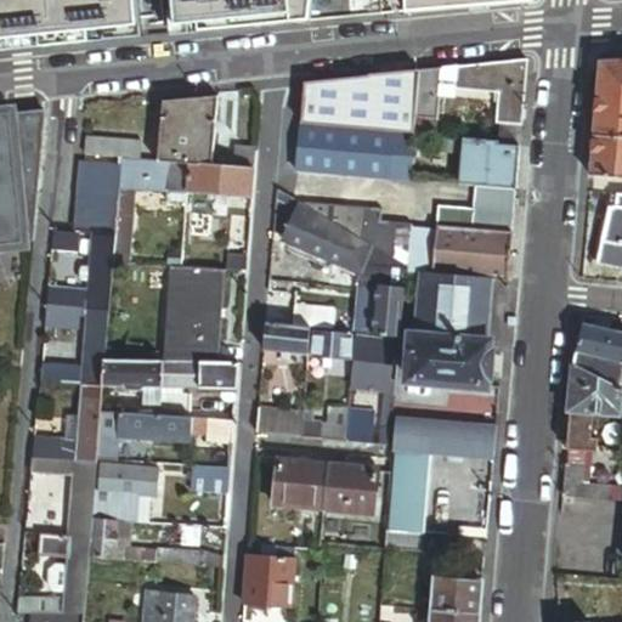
[(0,0),(0,38),(103,28),(105,40),(143,38),(140,0),(0,0)]
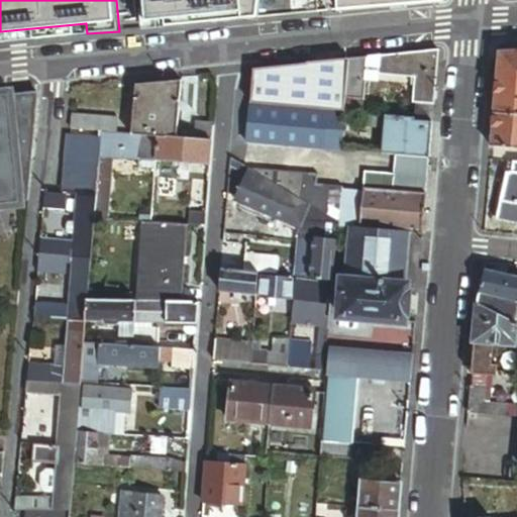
[(143,0),(146,21),(165,20),(166,26),(257,16),(259,0),(143,0)]
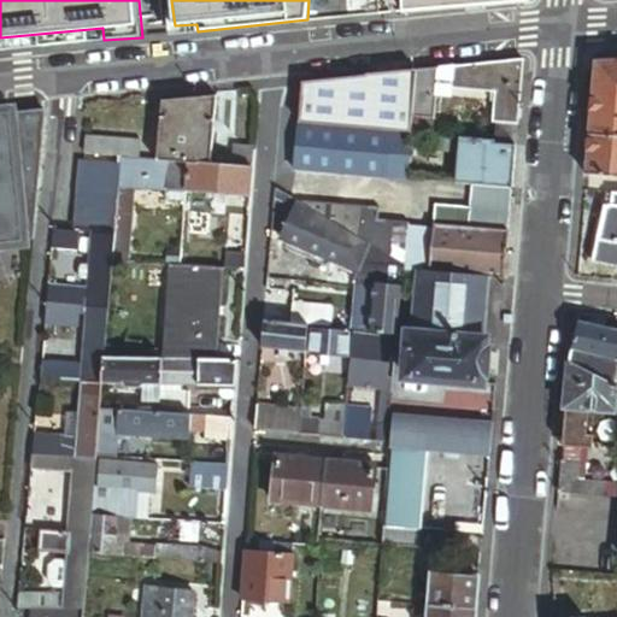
[(309,0),(307,19),(376,13),(376,0),(309,0)]
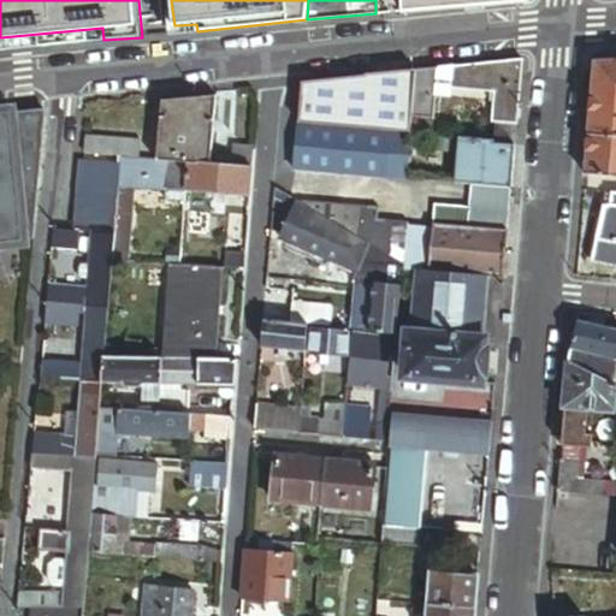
[(425,0),(400,0),(398,11),(425,10),(425,0)]
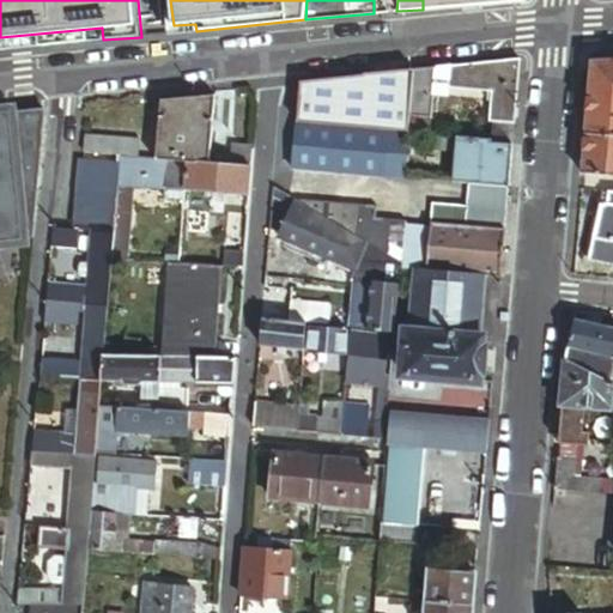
[(612,61),(593,62),(587,135),(612,137),(612,61)]
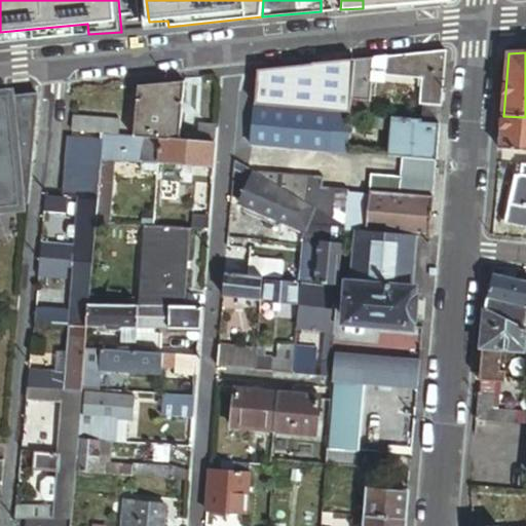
[(424,105),(440,106),(444,53),(385,60),(383,76),(421,80),(419,105),(424,105)]
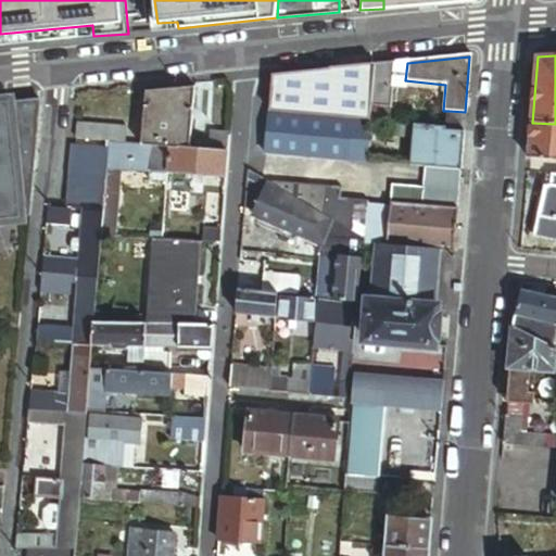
[(405,80),(407,63),(394,64),(392,84),(405,85),(405,80)]
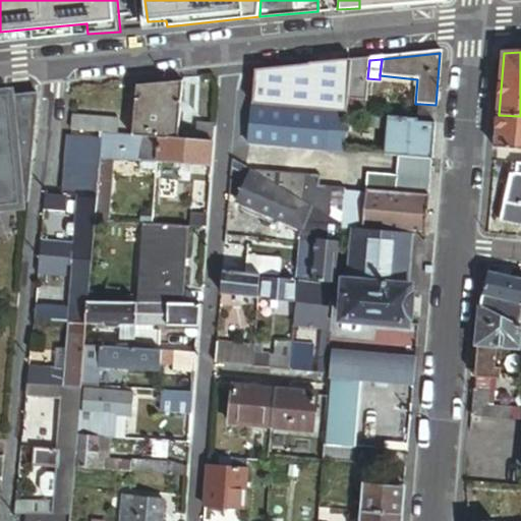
[(311,63),(306,110),(330,111),(345,113),(347,113),(349,99),(352,61),(352,60),(311,63)]
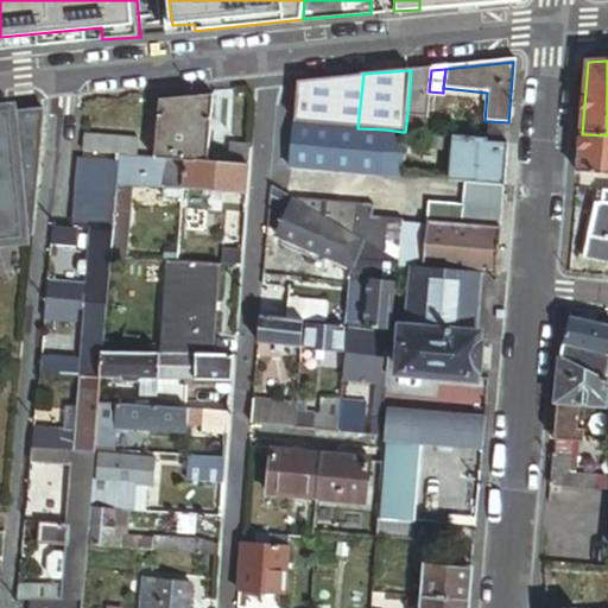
[(431,70),(411,71),(407,115),(426,116),(429,92),(431,70)]
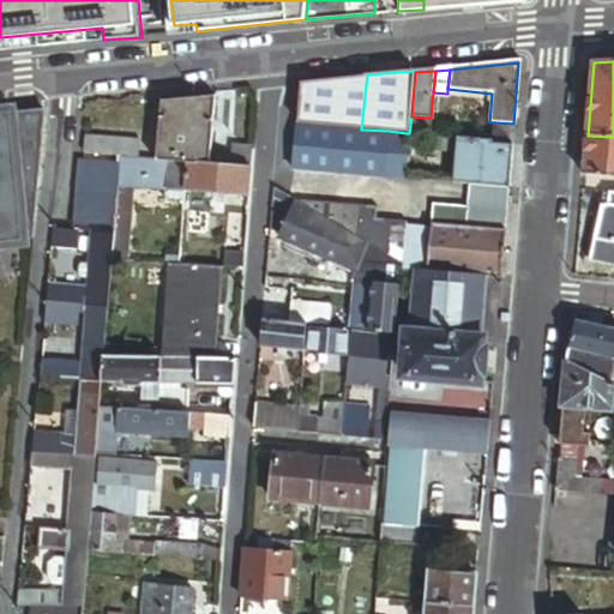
[(300,80),(296,124),(298,124),(343,127),(361,130),(367,74),(300,80)]
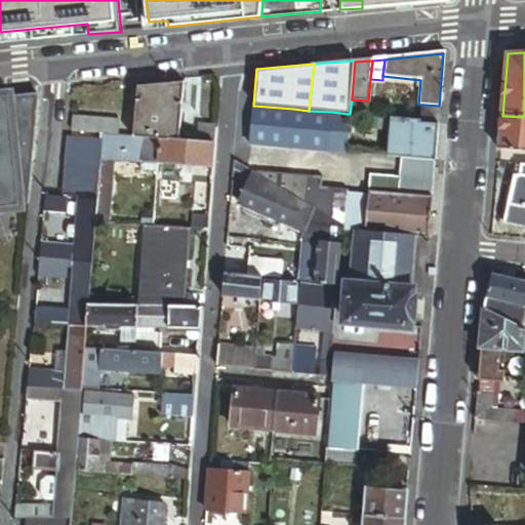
[(134,136),(142,137),(160,138),(179,140),(185,82),(138,86),(134,136)]
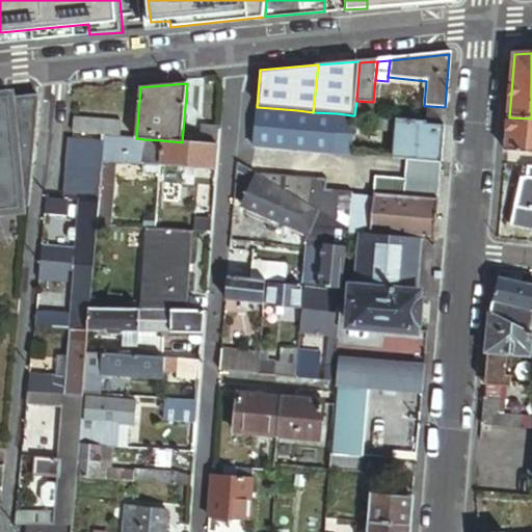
[(0,98),(0,210),(22,209),(28,207),(38,94),(0,98)]
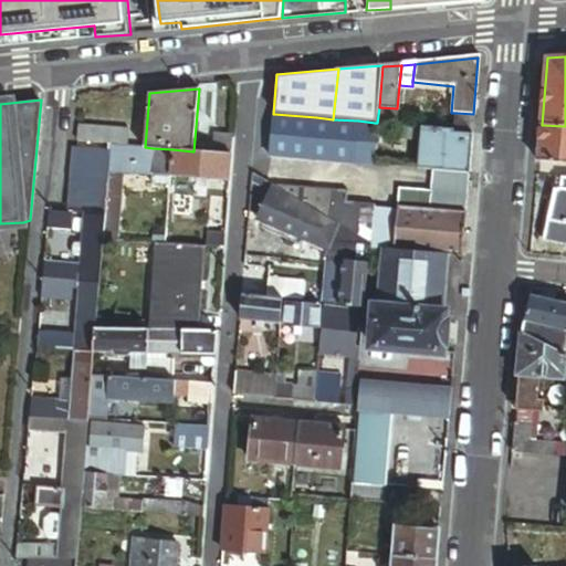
[(473,134),(474,115),(473,114),(457,113),(456,123),(454,129),(454,132),(472,134),(473,134)]
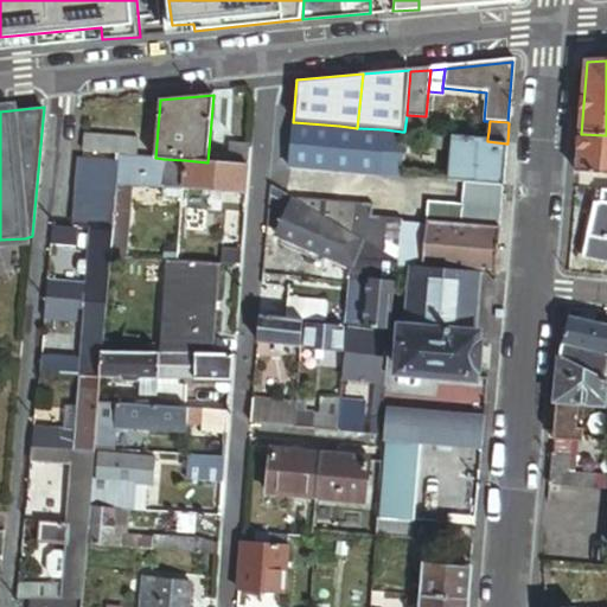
[(339,126),(294,122),(291,168),(336,172),(339,126)]
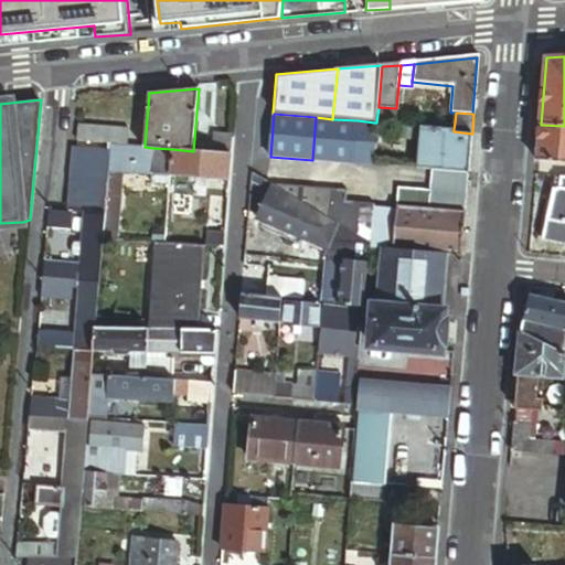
[(332,119),(316,117),(312,160),(354,164),(354,162),(358,120),(332,119)]
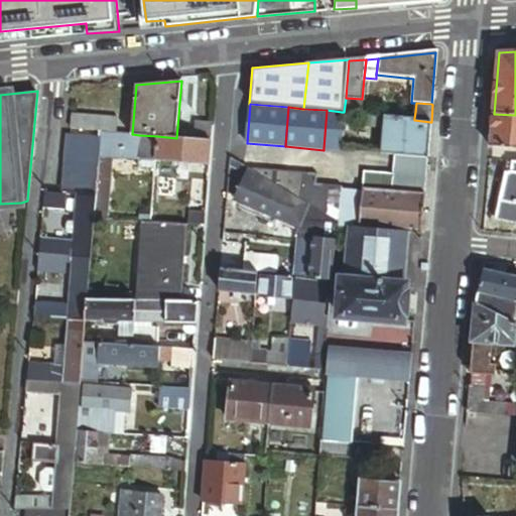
[(342,112),(327,110),(324,148),(339,149),(342,112)]
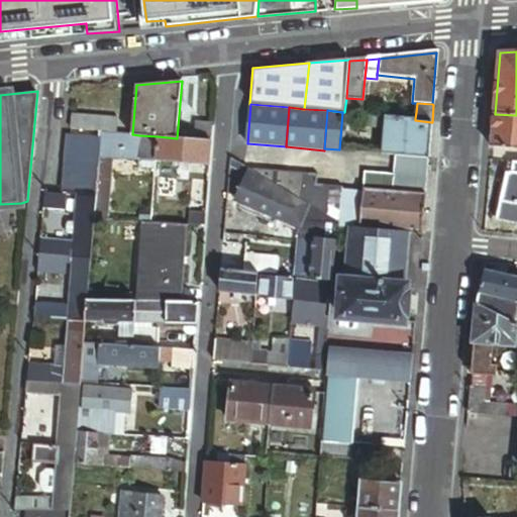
[(516,115),(495,114),(492,147),(516,149),(516,115)]
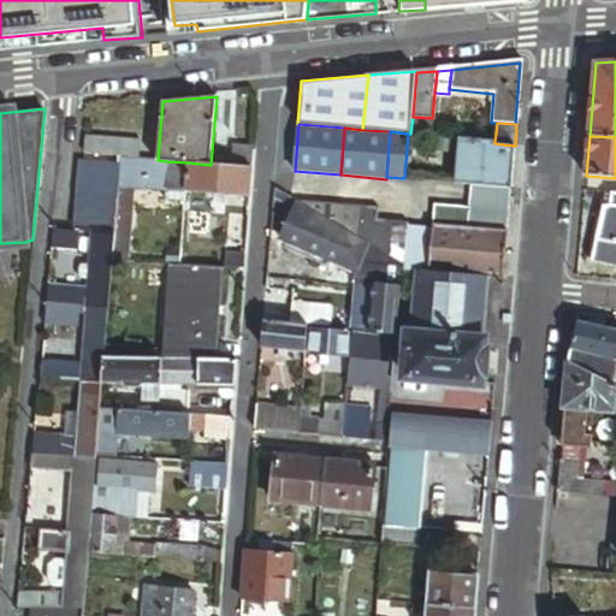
[(86,137),(86,153),(138,158),(140,141),(86,137)]
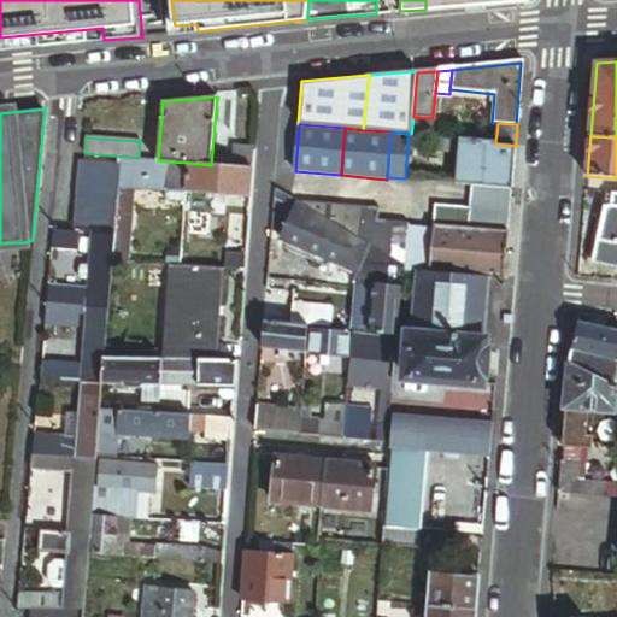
[(495,144),(495,141),(487,141),(463,139),(458,183),(511,187),(515,146),(495,144)]
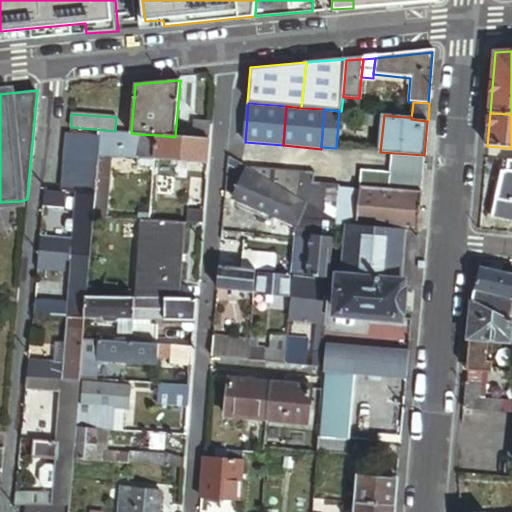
[(209,139),(210,127),(193,126),(191,138),(209,139)]
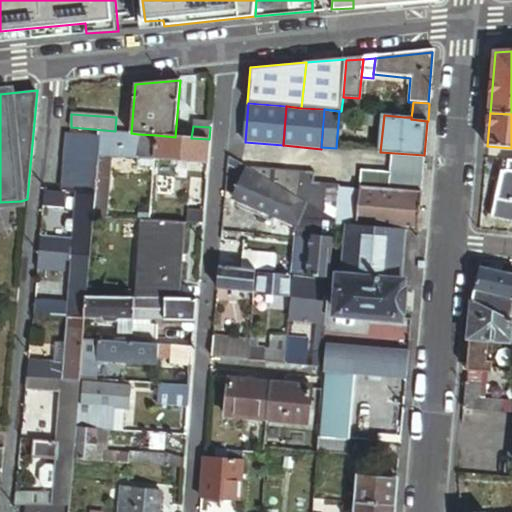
[(131,133),(98,131),(97,137),(99,137),(98,153),(110,154),(137,156),(138,134),(131,133)]
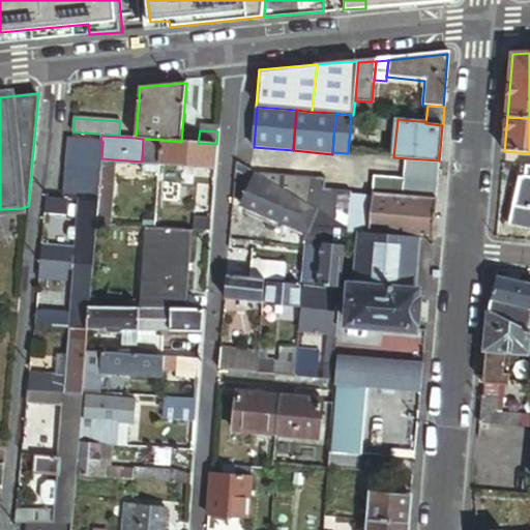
[(62,139),(60,165),(98,168),(99,158),(100,142),(62,139)]
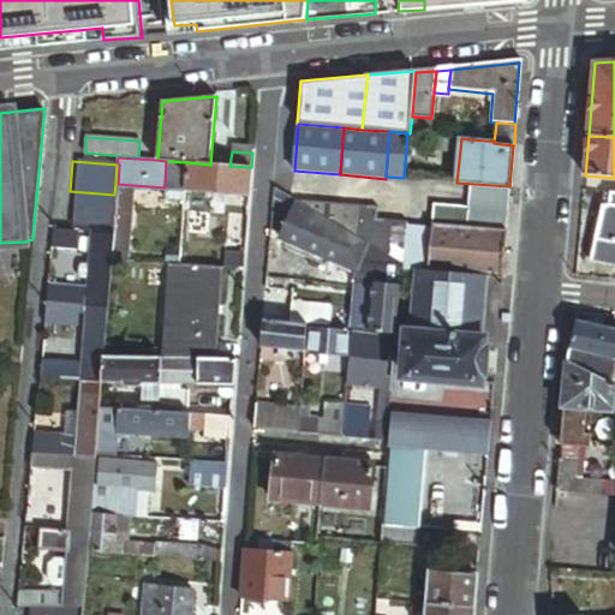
[(187,162),(166,161),(165,187),(185,189),(187,162)]
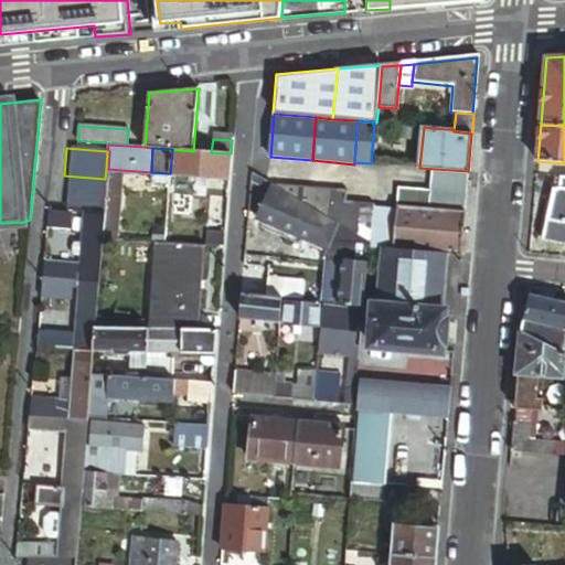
[(228,179),(231,153),(211,152),(193,151),(172,149),(170,173),(228,179)]
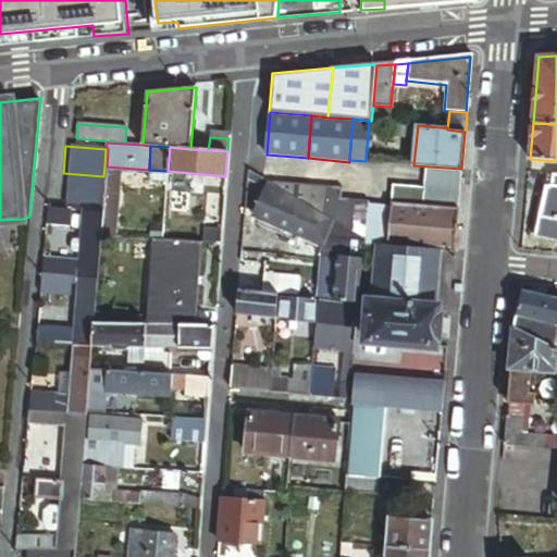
[(107,166),(101,235),(114,236),(120,168),(107,166)]
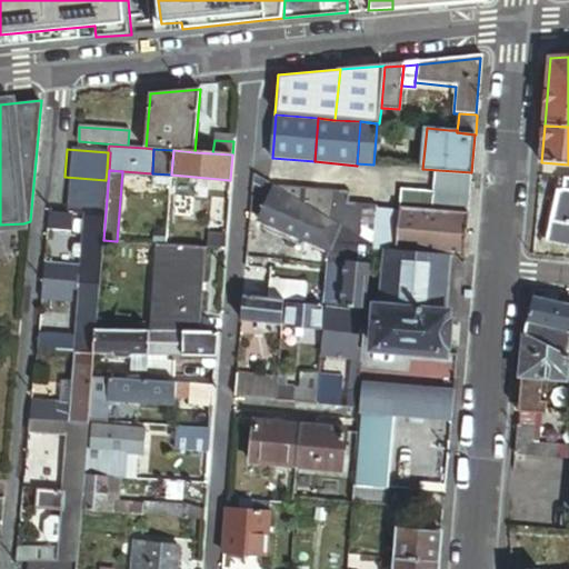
[(470,196),(472,175),(436,171),(433,192),(470,196)]
